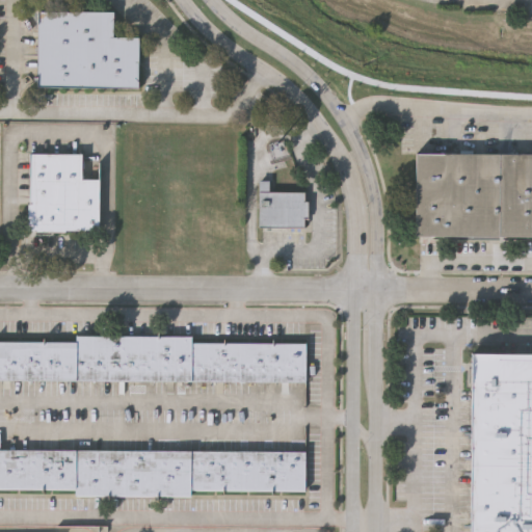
[(36,10),(113,10),(113,36),(138,37),(138,87),(36,86),(36,80),(32,80),(32,76),(35,76),(36,10)]
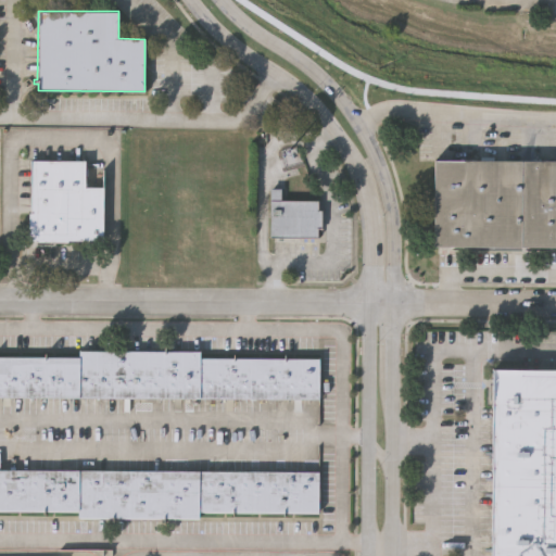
[(29,240),(30,161),(81,161),(81,187),(101,187),(101,239),(65,239),(65,241),(36,241),(36,240),(29,240)]
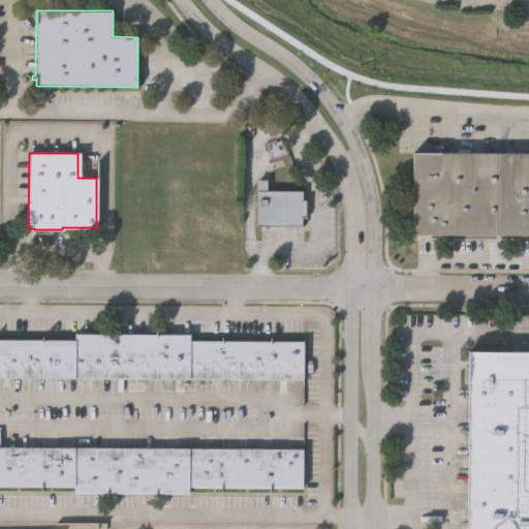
[(528,235),(411,235),(411,154),(528,154),(528,235)]
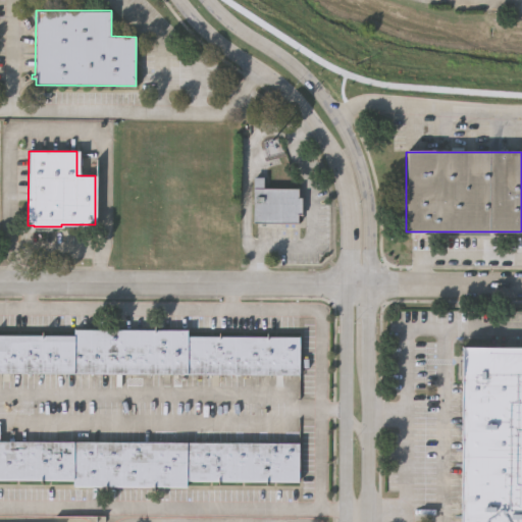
[(263,176),(263,187),(298,187),(297,195),(302,195),(302,213),(298,213),(298,223),(254,222),(255,176),(263,176)]
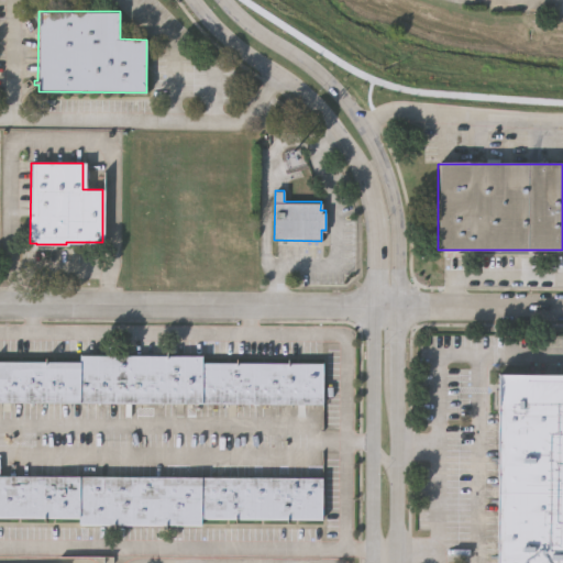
[(201,357),(201,366),(321,366),(321,407),(0,405),(0,363),(80,364),(80,357),(201,357)]
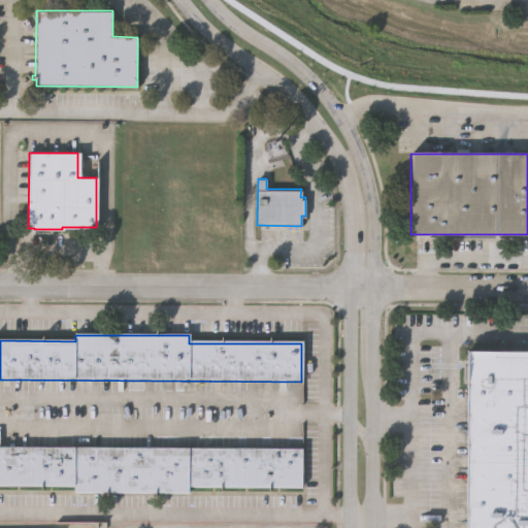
[(527,349),(527,527),(468,527),(469,349),(527,349)]
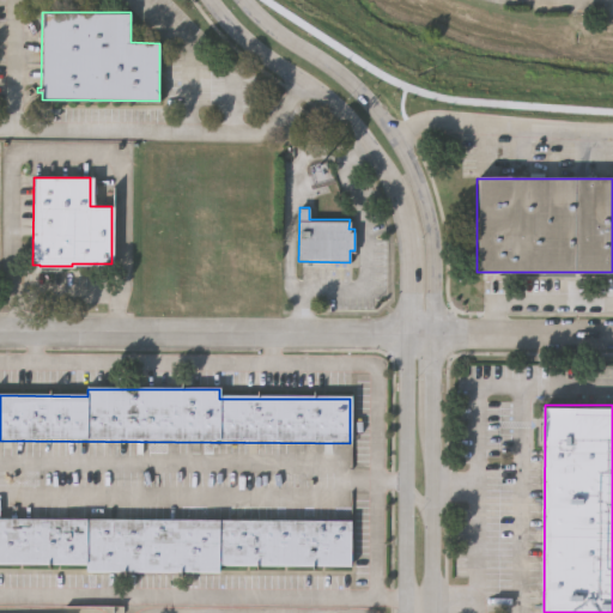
[(222,571),(87,570),(87,560),(0,559),(0,517),(353,520),(352,563),(222,562),(222,571)]
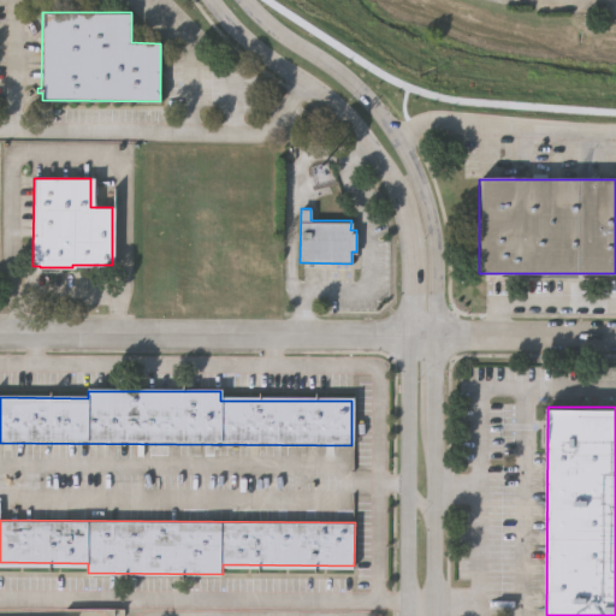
All buildings are outlined.
